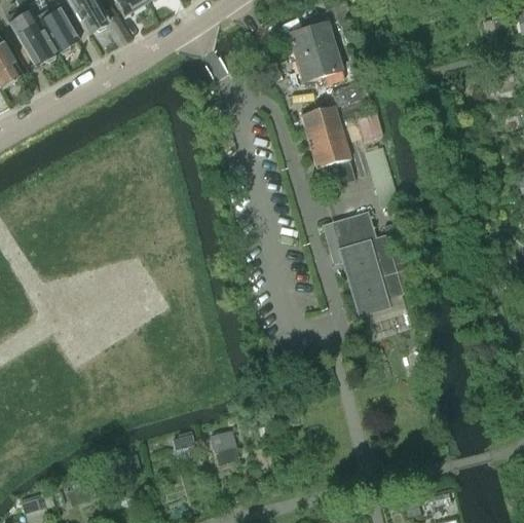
[(58,4),(49,9),(43,0),(32,7),(59,52),(64,53),(70,49),(71,45),(80,39),(58,4)]
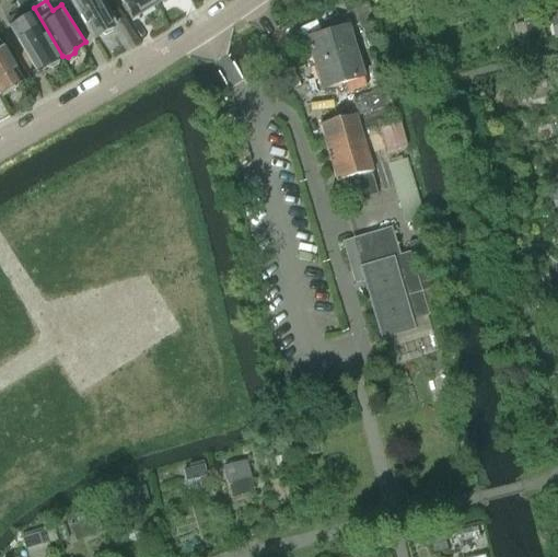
[(71,0),(94,37),(103,32),(106,33),(114,28),(114,25),(116,24),(102,0),(71,0)]
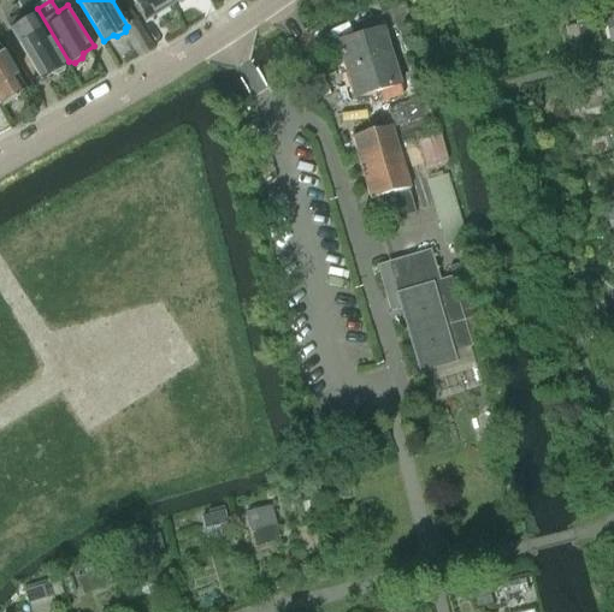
[(171,4),(169,0),(135,0),(146,18),(171,4)]
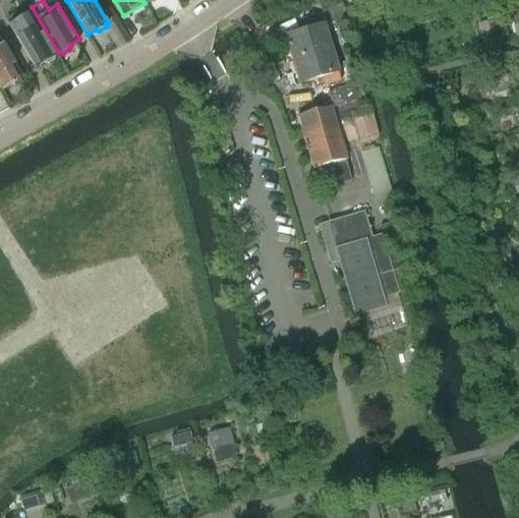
[(350,19),(341,2),(340,0),(320,0),(324,10),(329,8),(337,25),(350,19)]
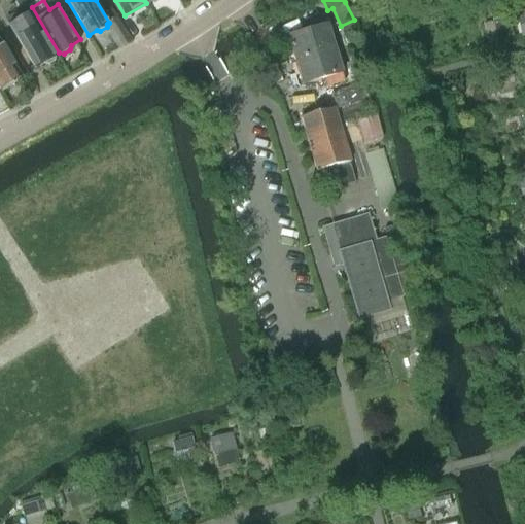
[(20,14),(26,24),(14,31),(36,66),(44,61),(49,62),(56,59),(57,54),(59,53),(32,7),(20,14)]
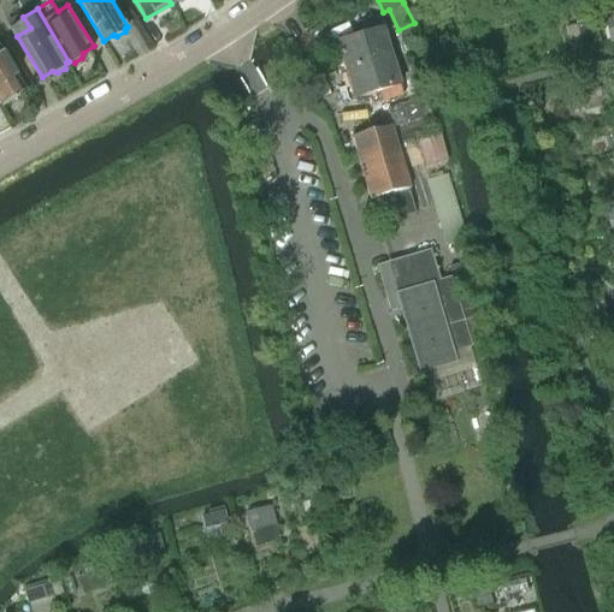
[(602,40),(596,15),(577,19),(584,45),(602,40)]
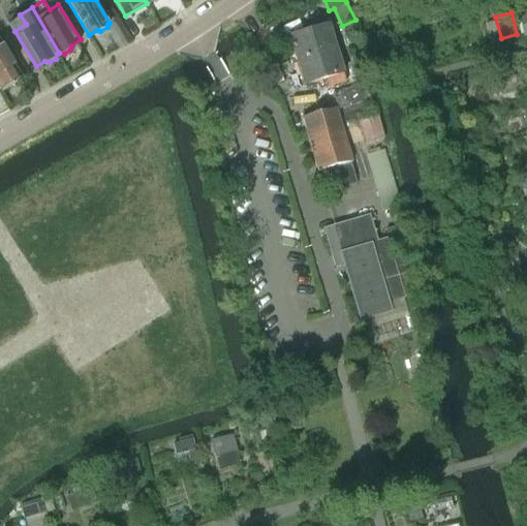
[(346,79),(330,22),(289,34),(304,82),(327,75),(329,84),(346,79)]
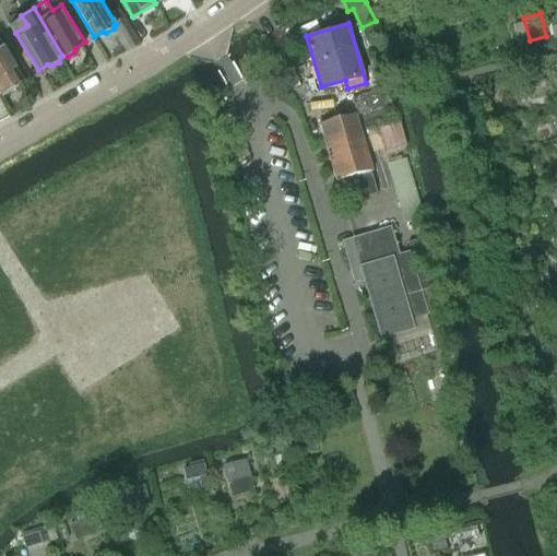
[(14,84),(24,78),(3,45),(0,39),(0,92),(1,92),(3,94),(15,86),(14,84)]
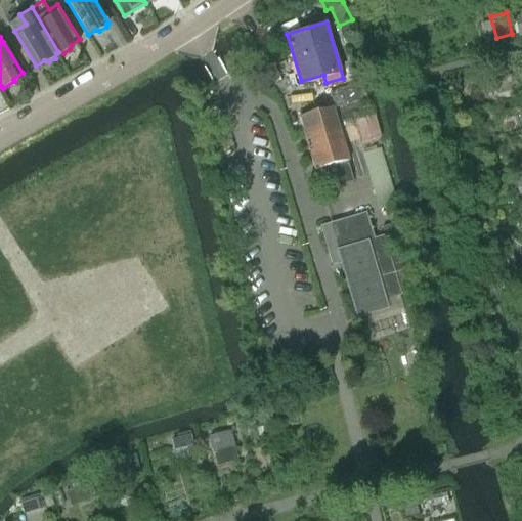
[(508,57),(491,61),(497,91),(515,87),(508,57)]
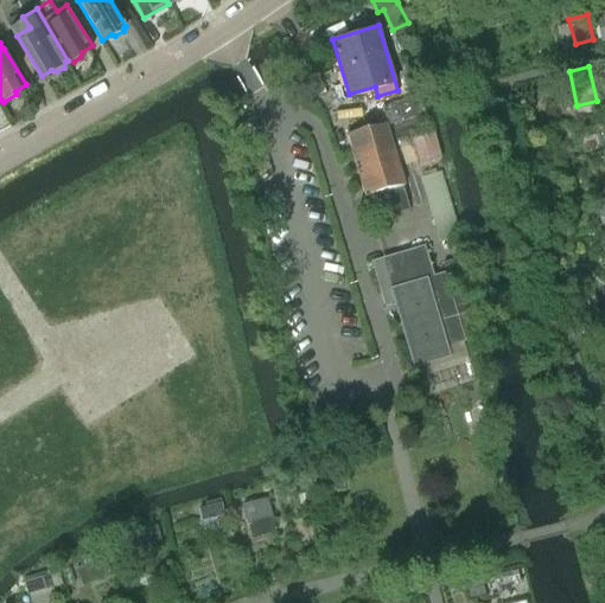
[(405,183),(390,135),(428,123),(419,92),(388,102),(394,121),(387,123),(386,121),(348,132),(367,193),(369,193),(375,217),(411,207),(403,183),(405,183)]
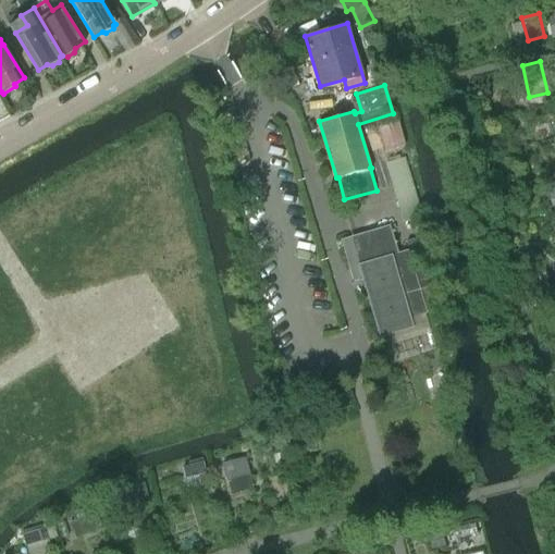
[(405,144),(398,118),(379,123),(385,148),(405,144)]
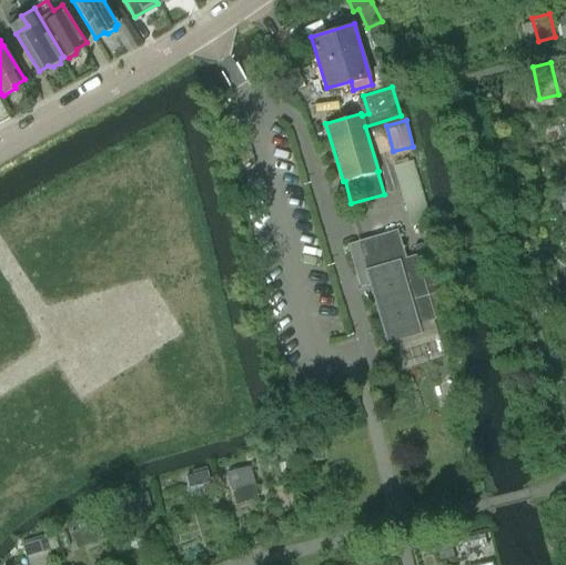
[(454,312),(433,239),(414,244),(416,253),(406,256),(397,228),(349,243),(356,272),(365,270),(387,342),(422,332),(418,322),(435,318),(454,312)]
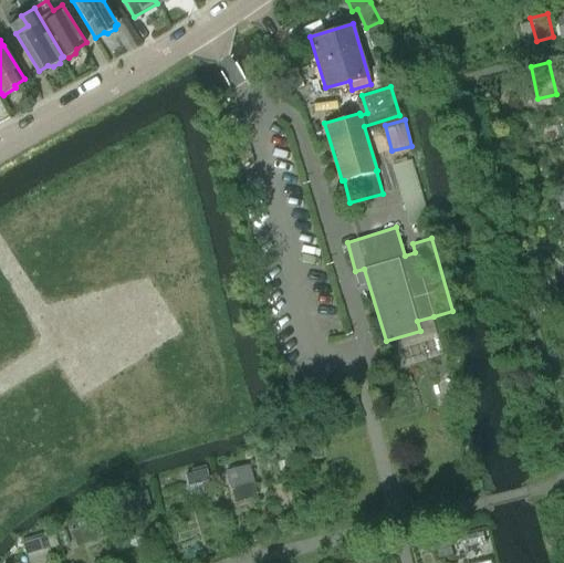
[(434,316),(417,321),(420,331),(421,336),(438,332),(434,316)]
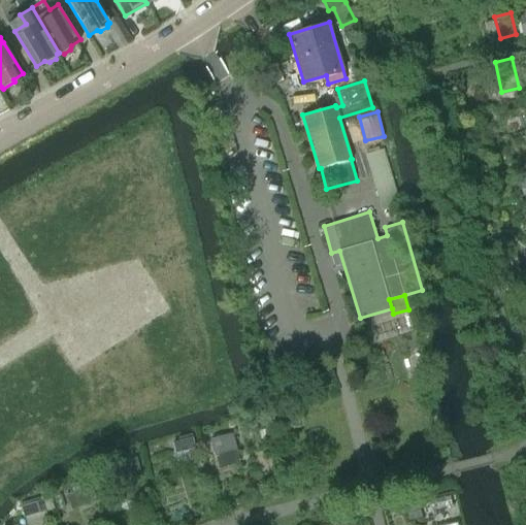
[(198,454),(193,434),(190,435),(189,430),(177,433),(178,438),(173,440),(178,459),(198,454)]
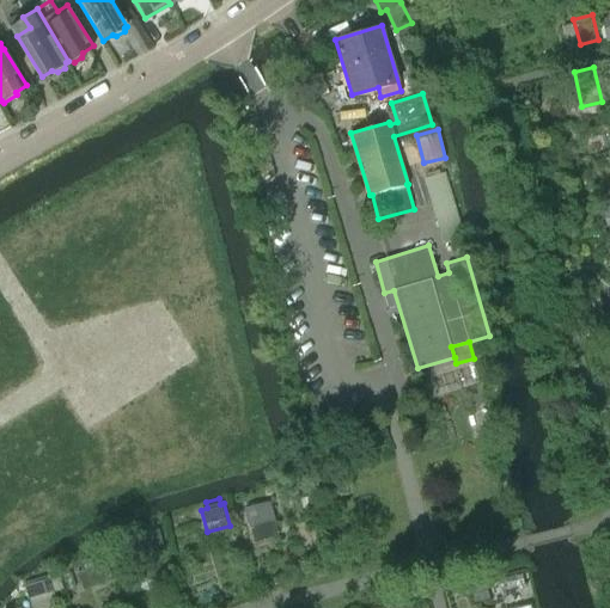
[(275,517),(270,499),(244,507),(250,524),(275,517)]
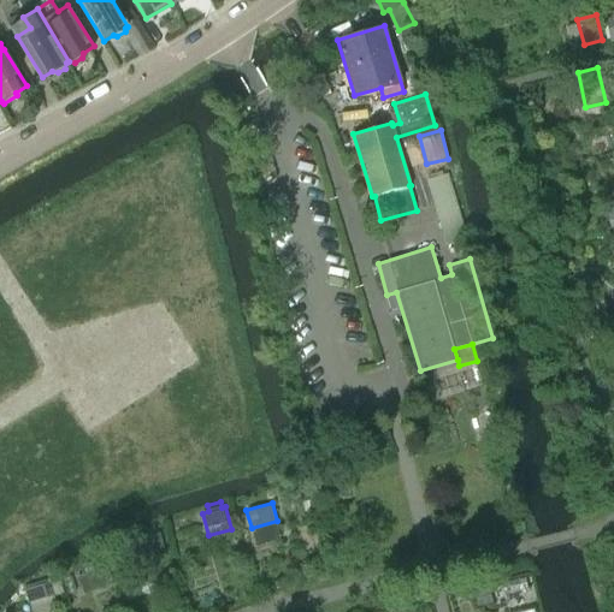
[(114,581),(108,563),(101,565),(100,559),(87,563),(89,572),(81,575),(87,590),(114,581)]
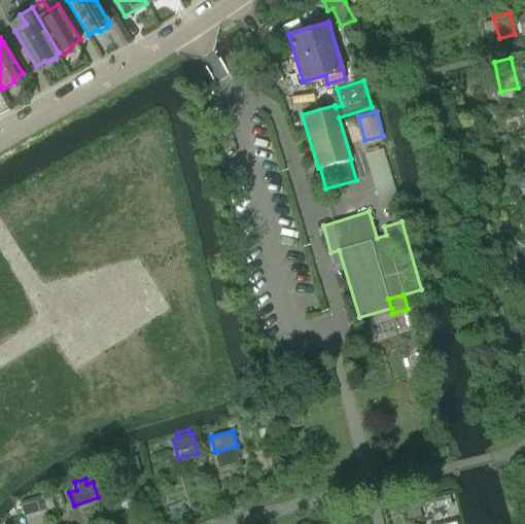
[(47,511),(44,499),(42,500),(41,497),(23,502),(27,516),(47,511)]
